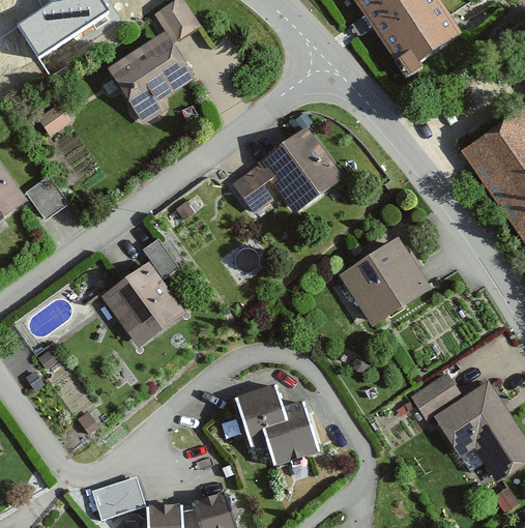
[(59,0),(22,23),(42,56),(115,11),(108,0),(59,0)]
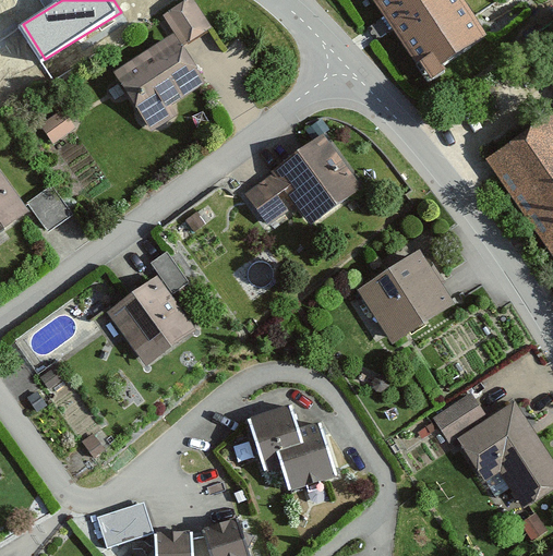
[(370,0),(418,74),(480,34),(457,0),(370,0)]
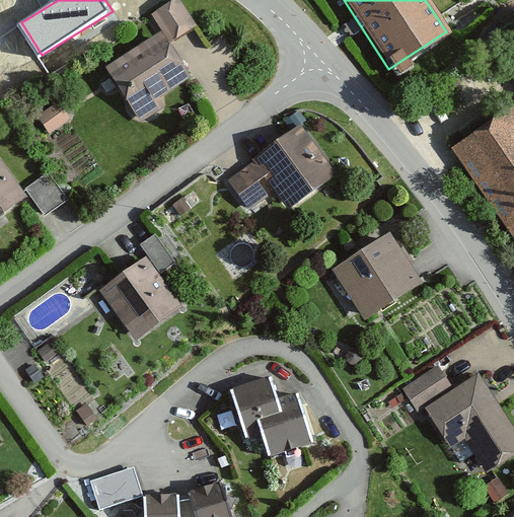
[(193,78),(166,37),(114,70),(146,120),(165,106),(160,98),(193,78)]
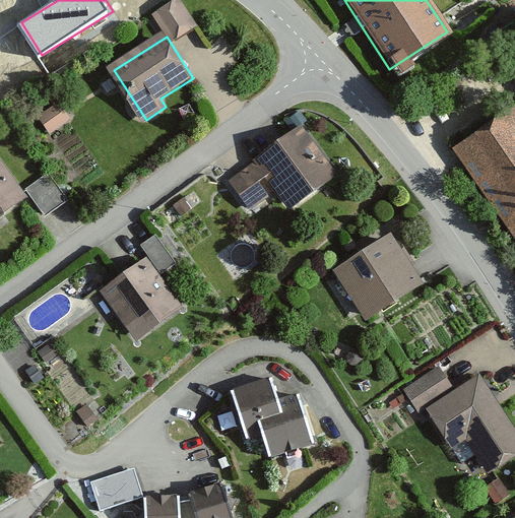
[(514,104),(452,143),(514,244),(514,104)]
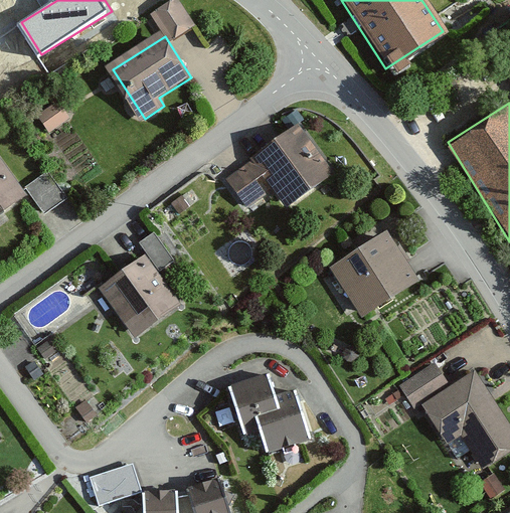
[(298,121),(226,177),(247,203),(272,185),(291,210),(339,172),(298,121)]
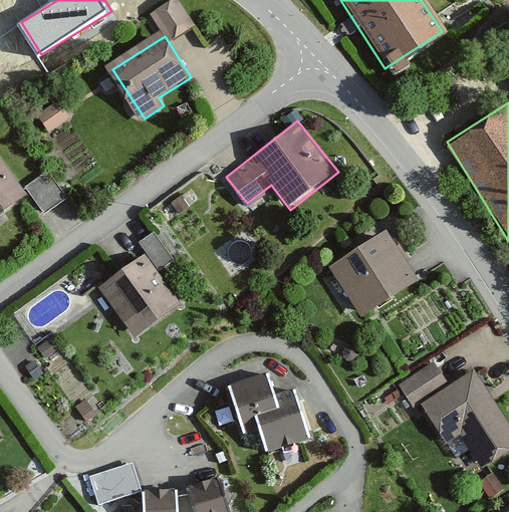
[(0,216),(28,197),(0,159),(0,216)]
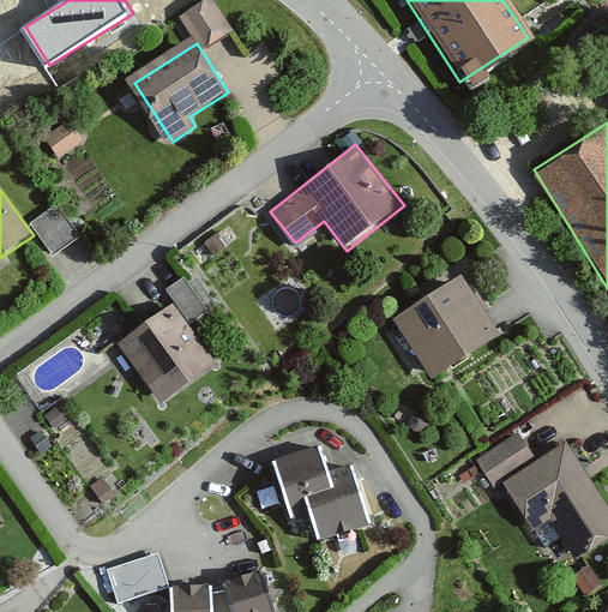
[(53,245),(83,233),(70,197),(38,209),(53,245)]
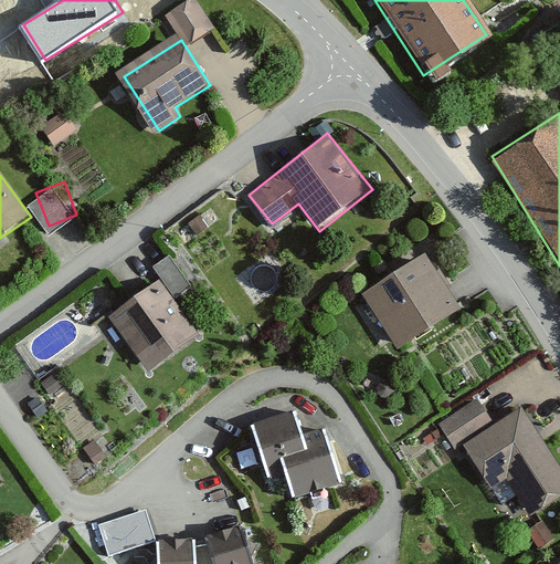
[(425,252),(359,294),(393,350),(461,307),(425,252)]
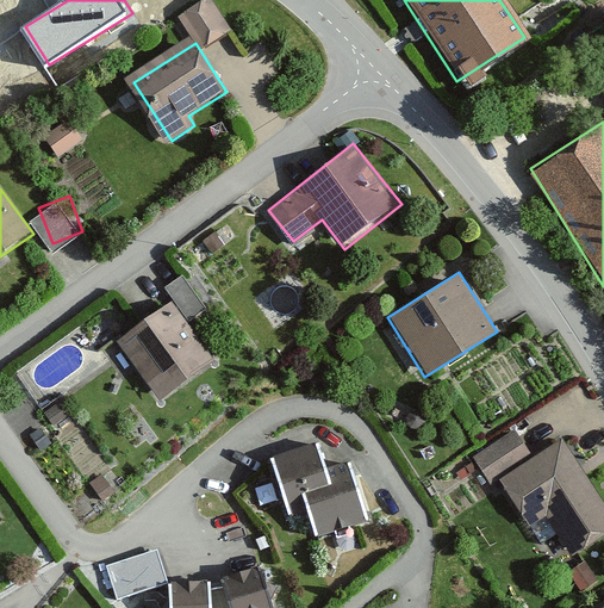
[(170,302),(119,337),(160,395),(213,358),(187,321),(207,306),(185,273),(162,289),(170,302)]
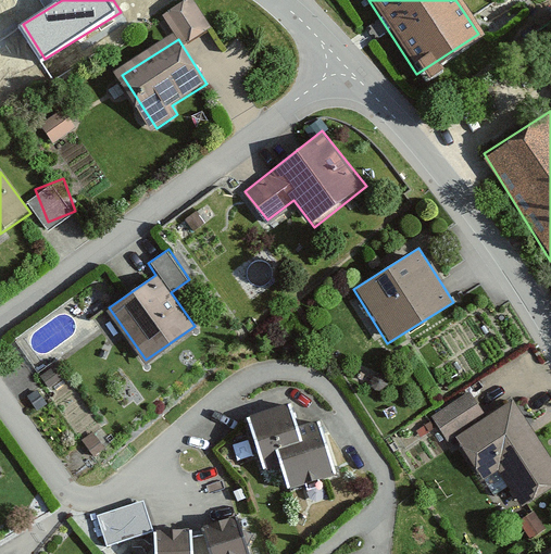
[(468,394),(439,414),(495,496),(508,487),(522,507),(550,488),(550,456),(514,402),(486,422),(468,394)]
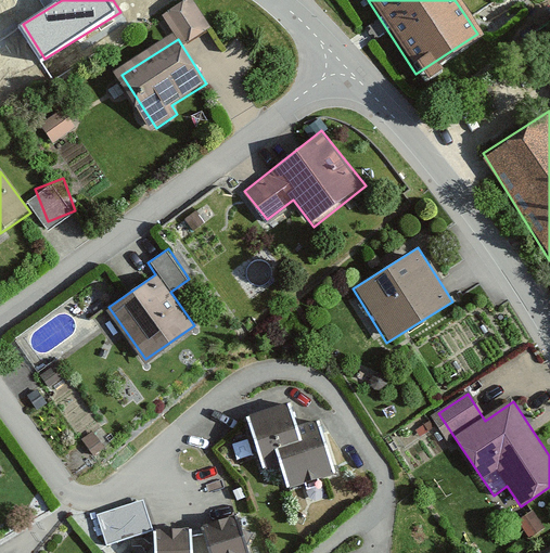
[(292,399),(245,413),(260,463),(275,459),(285,492),(334,477),(315,418),(299,422),(292,399)]
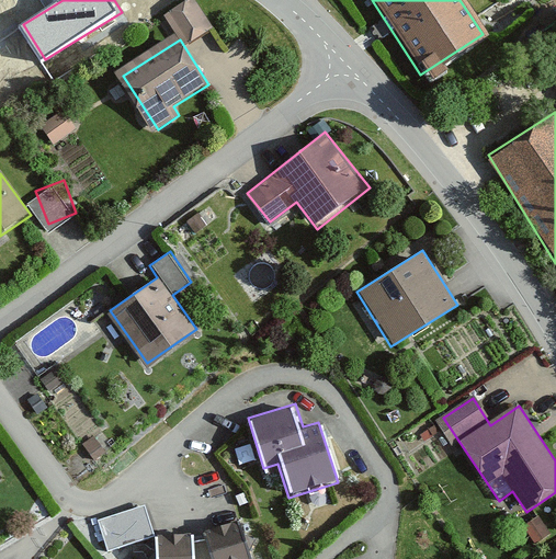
[(111,544),(160,531),(151,498),(102,511),(111,544)]
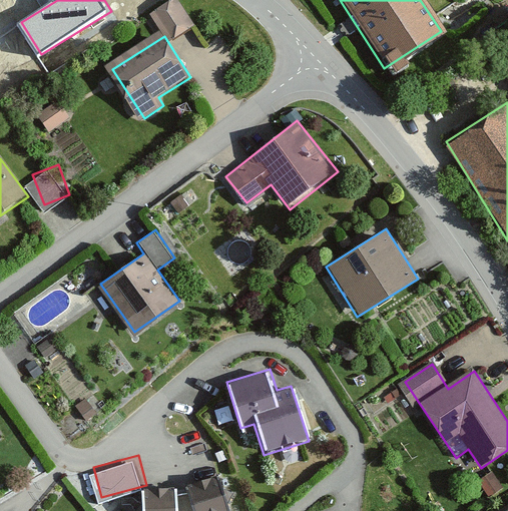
[(225,510),(214,475),(185,482),(191,510),(225,510)]
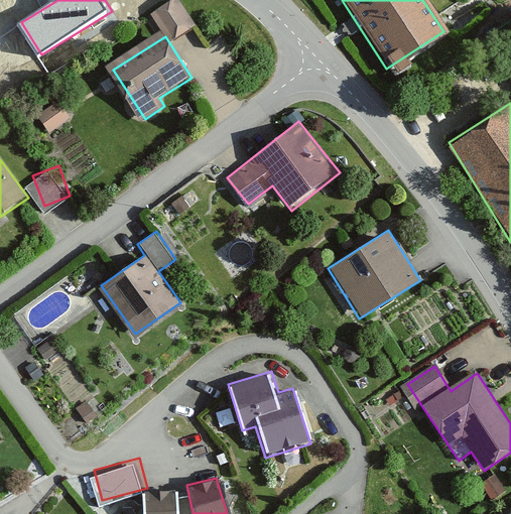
[(193,513),(186,485),(173,488),(178,513),(193,513)]
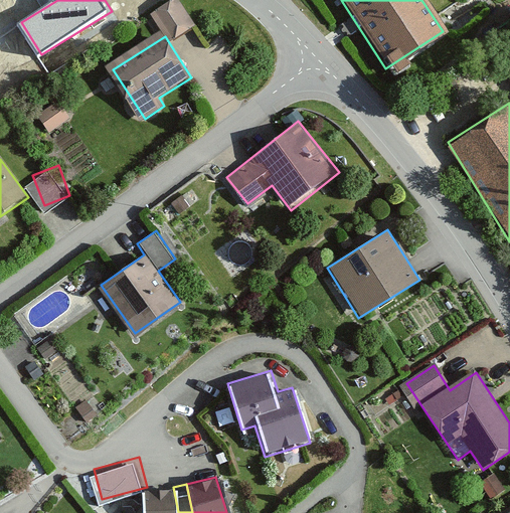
[(178,512),(173,487),(140,491),(141,512),(178,512)]
